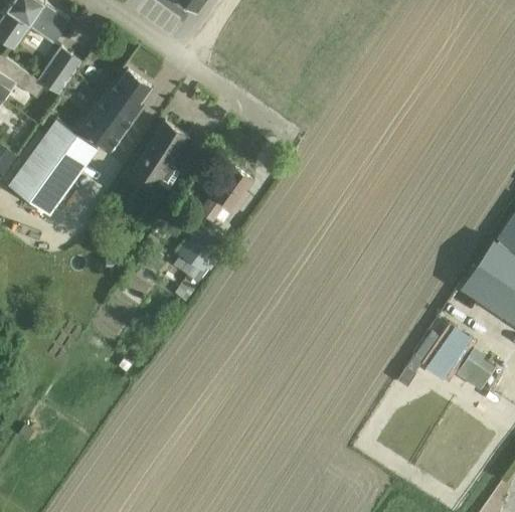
[(42,0),(12,0),(6,10),(7,10),(0,20),(0,40),(14,51),(30,28),(53,44),(69,20),(45,4),(46,2),(42,0)]
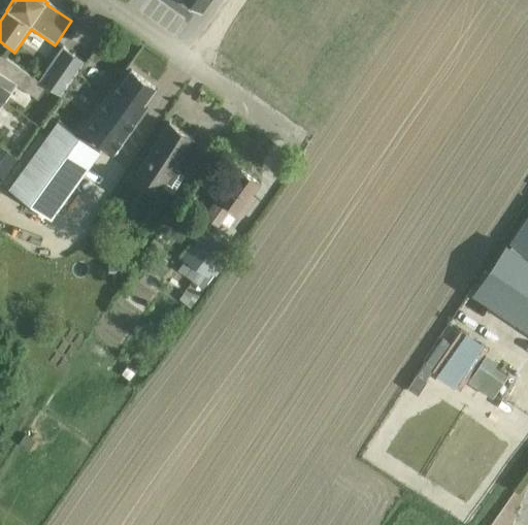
[(183,0),(201,13),(210,0),(183,0)]
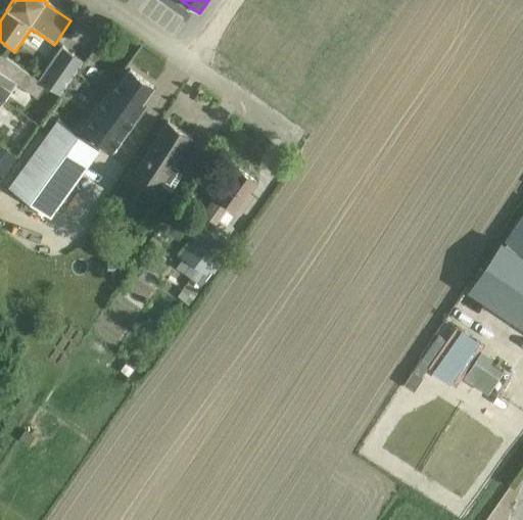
[(61,48),(38,82),(60,97),(84,63),(61,48)]
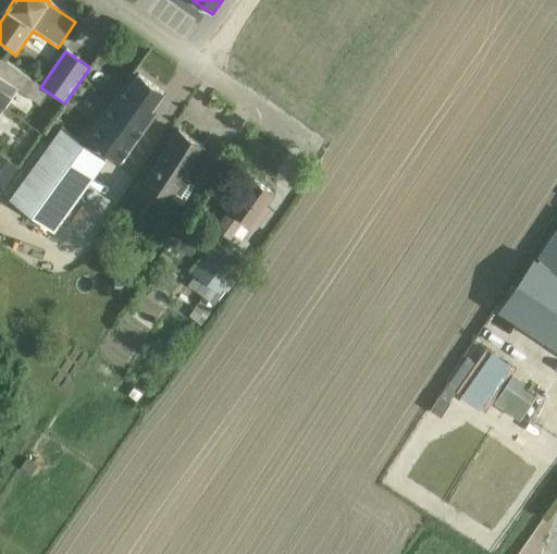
[(0,109),(3,112),(16,93),(39,108),(49,95),(0,60),(0,109)]
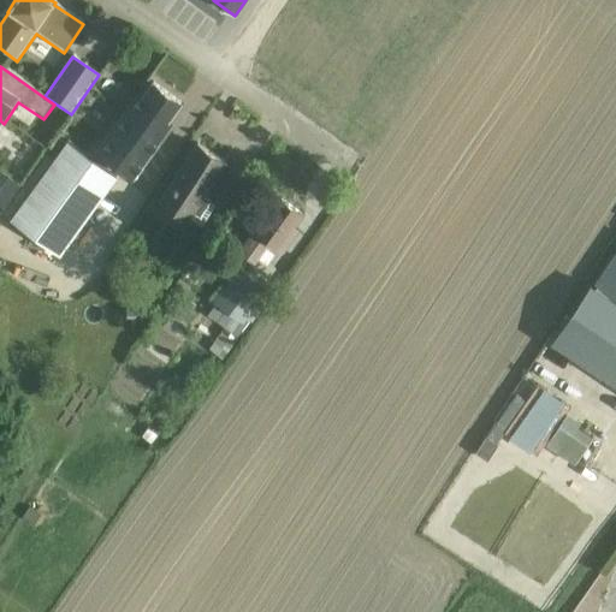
[(161,141),(157,138),(181,105),(153,85),(129,118),(124,114),(96,153),(134,179),(161,141)]
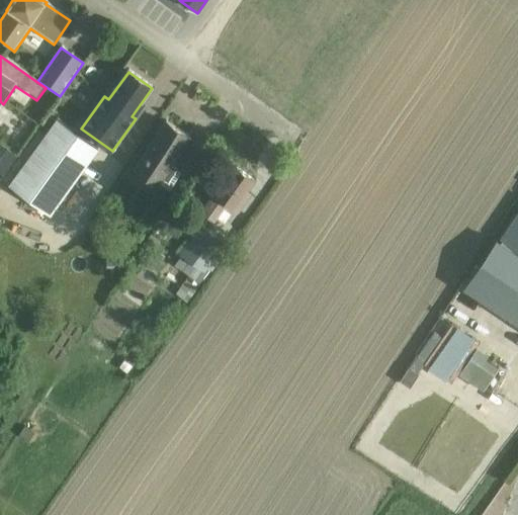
[(8,186),(51,217),(98,150),(57,119),(8,186)]
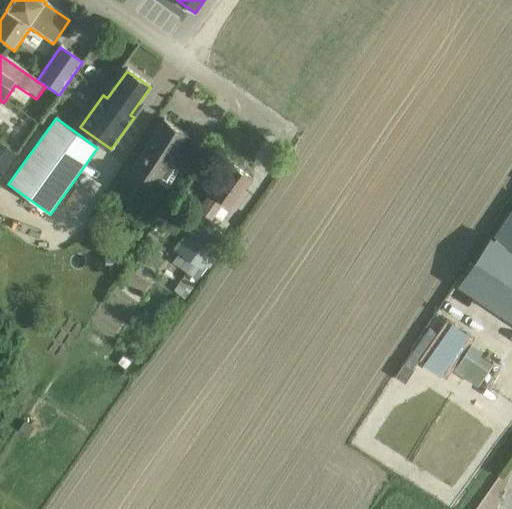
[(164,121),(133,168),(156,184),(187,136),(164,121)]
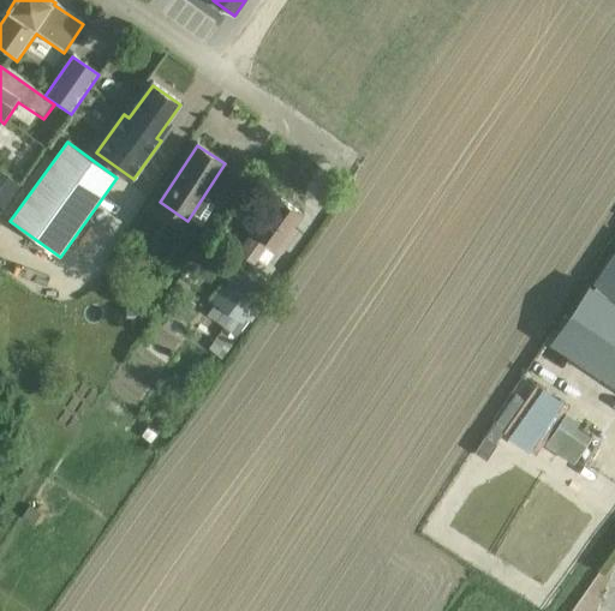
[(237,154),(207,201),(222,210),(252,163),(237,154)]
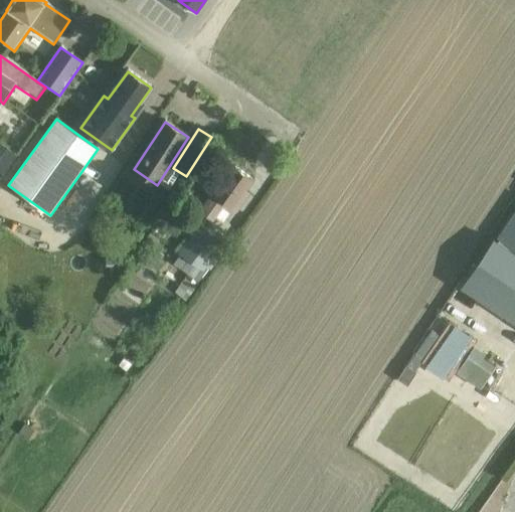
[(212,223),(226,204),(236,212),(248,195),(244,192),(252,181),(226,162),(206,190),(212,194),(198,212),(212,223)]
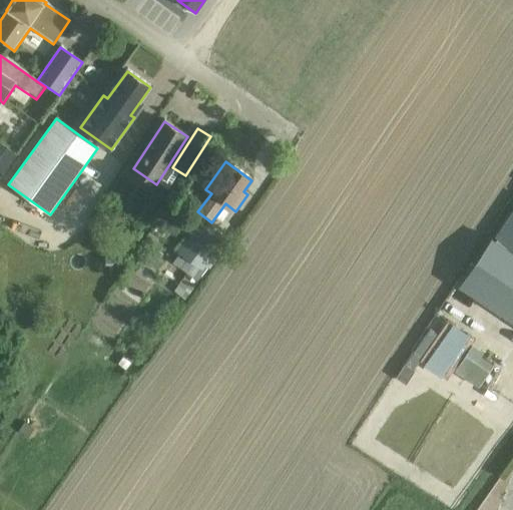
[(512,209),(494,237),(512,250),(512,209)]
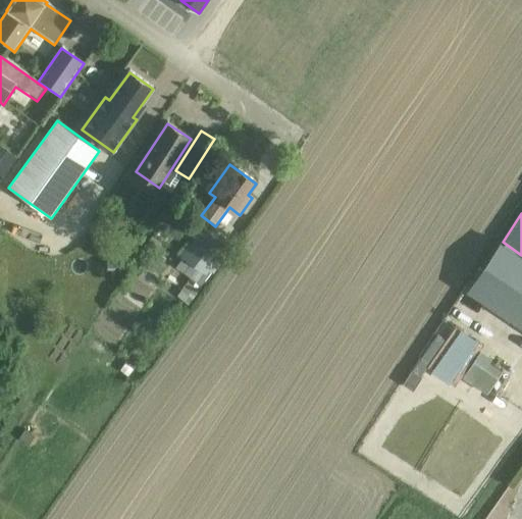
[(113,232),(97,223),(92,232),(107,242),(113,232)]
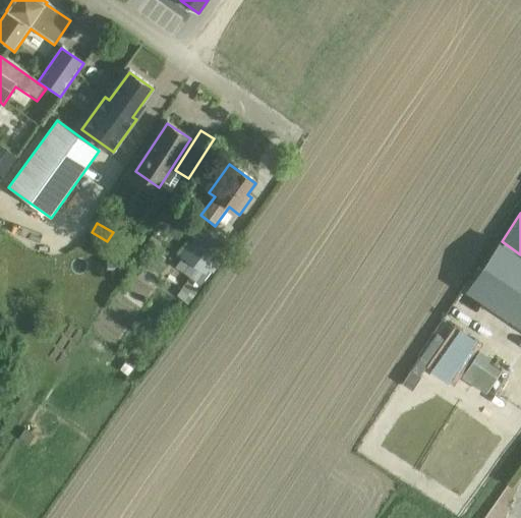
[(183,257),(175,268),(190,280),(177,297),(187,306),(198,291),(197,290),(210,274),(211,275),(224,259),(220,255),(228,245),(205,226),(181,255),(183,257)]
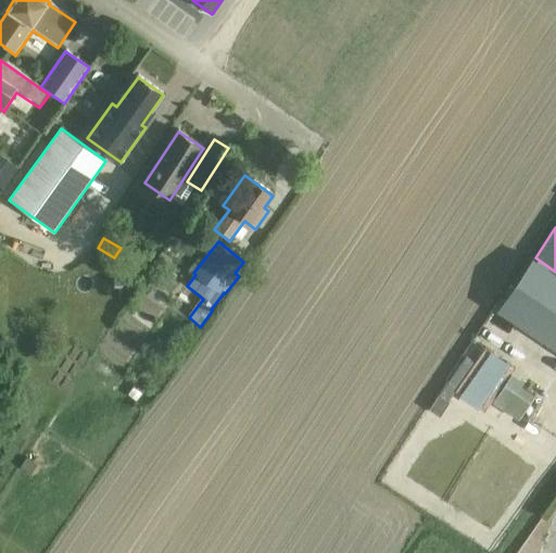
[(162,253),(147,275),(152,279),(162,265),(164,267),(171,259),(162,253)]
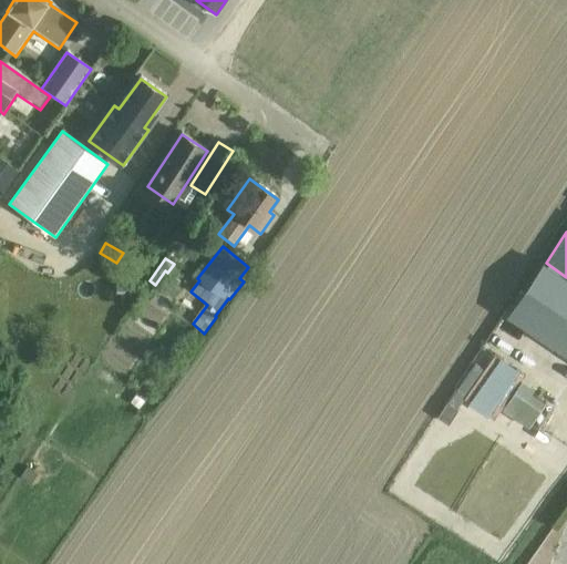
[(522,383),(502,412),(528,431),(545,406),(531,397),(534,391),(522,383)]
